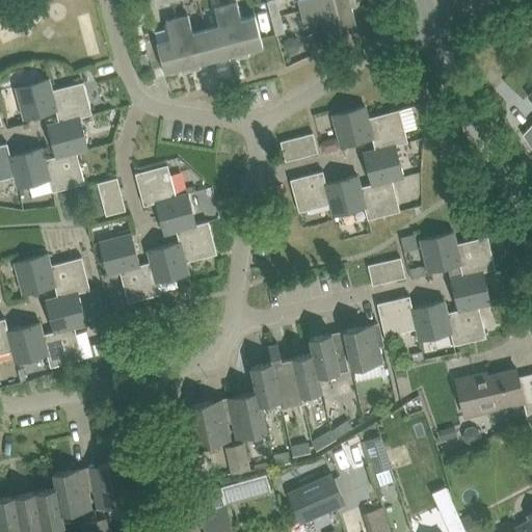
[(276,0),(267,0),(271,18),(281,16),(276,0)]
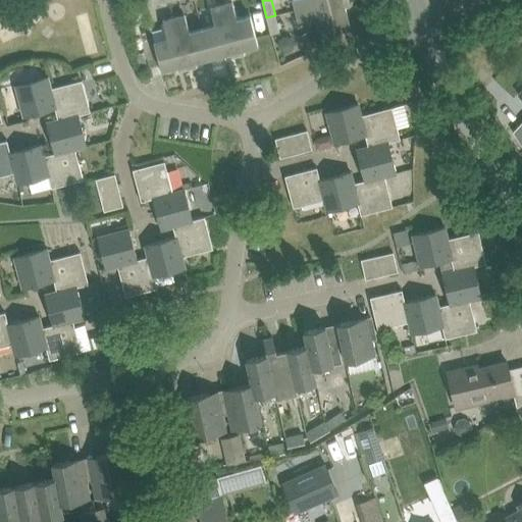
[(293,0),(296,10),(332,0),(293,0)]
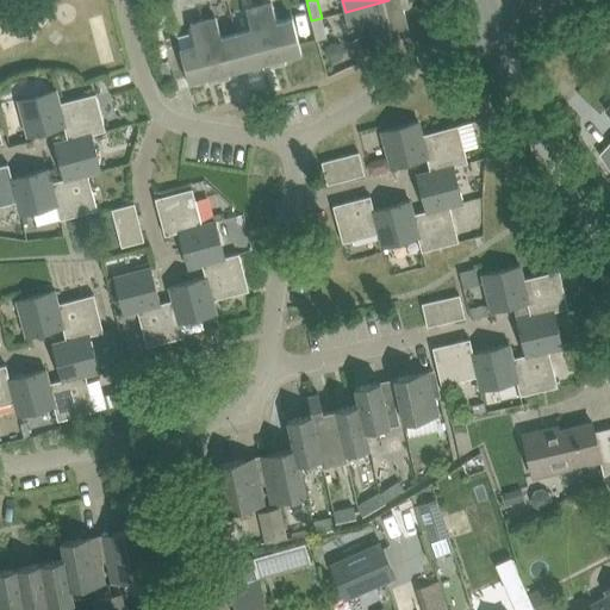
[(388,0),(346,12),(349,25),(368,19),(373,35),(408,25),(403,8),(409,7),(406,0),(388,0)]
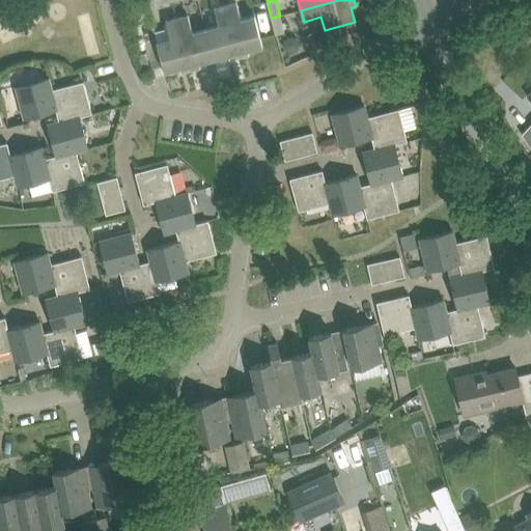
[(236,2),(225,5),(239,53),(240,58),(249,56),(248,50),(262,47),(255,16),(241,20),(236,2)]
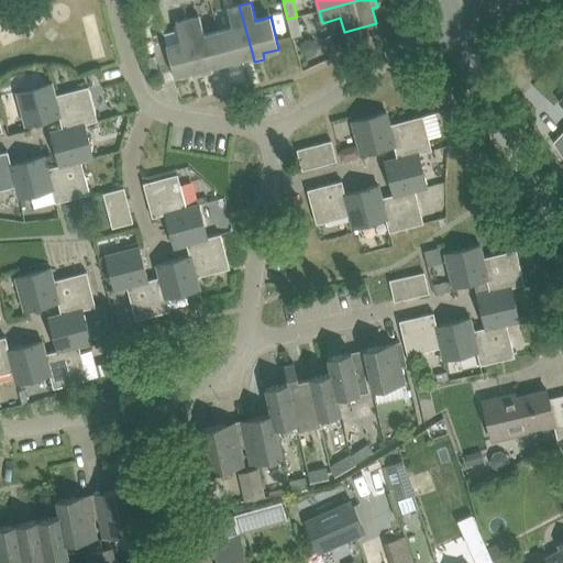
[(232,28),(218,31),(227,63),(242,58),(243,65),(254,62),(253,56),(239,6),(227,9),(232,28)]
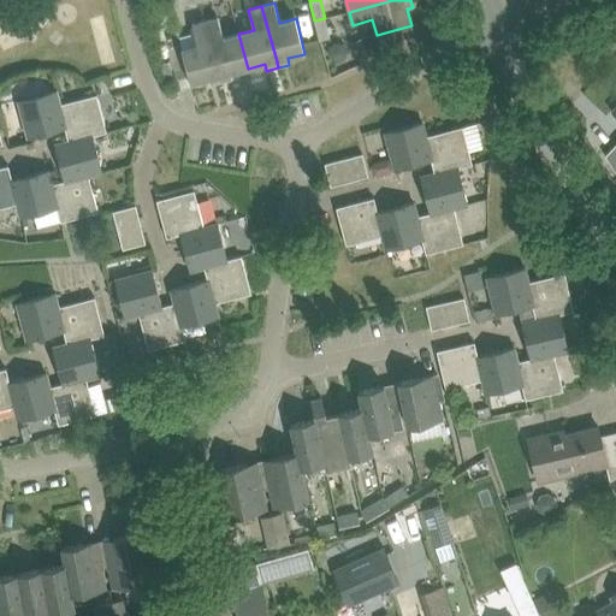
[(218,17),(205,21),(219,76),(221,82),(234,80),(231,73),(248,69),(238,34),(224,37),(218,17)]
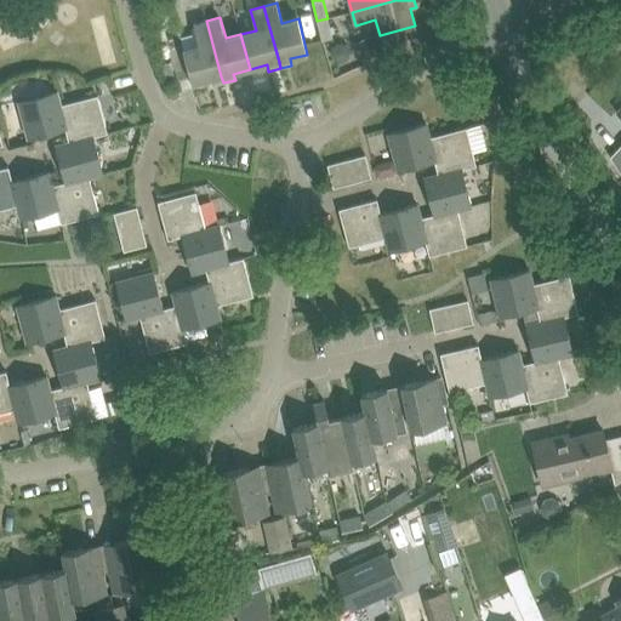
[(328,18),(317,21),(322,39),(332,35),(328,18)]
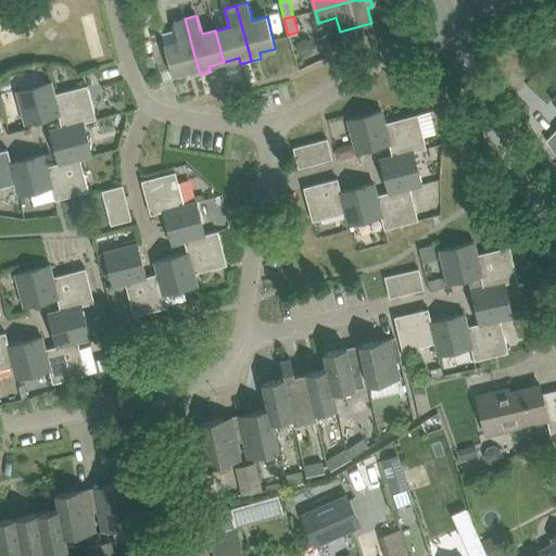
[(174,22),(178,40),(164,45),(173,76),(188,72),(189,77),(200,74),(198,68),(185,19),(174,22)]
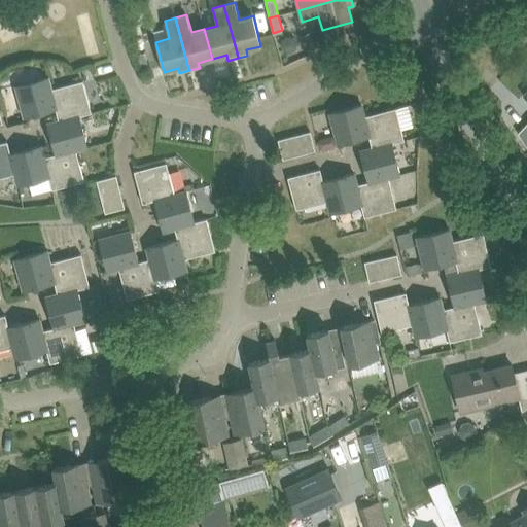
[(57,109),(51,89),(48,77),(16,85),(25,117),(56,110),(57,109)]
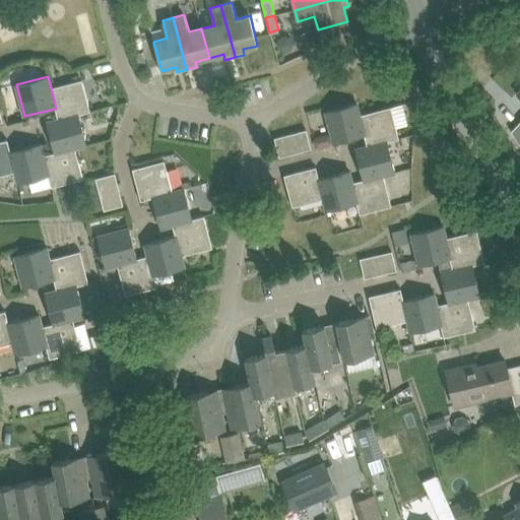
[(81,79),(51,87),(56,108),(55,109),(57,120),(78,114),(78,115),(90,112),(81,79)]
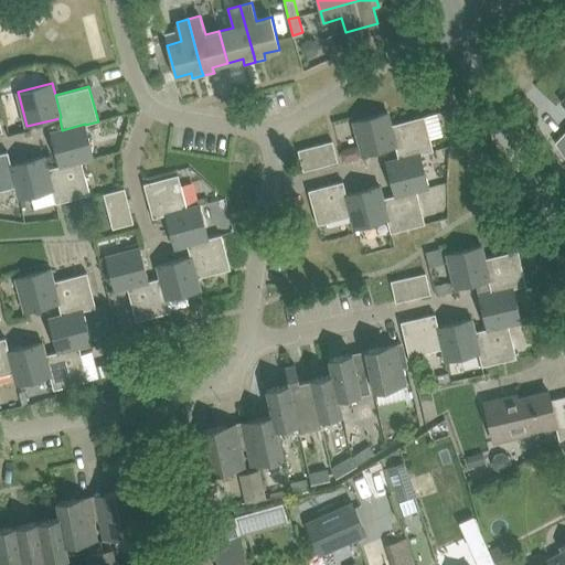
[(397,148),(391,125),(387,112),(353,121),(362,157),(395,148),(397,148)]
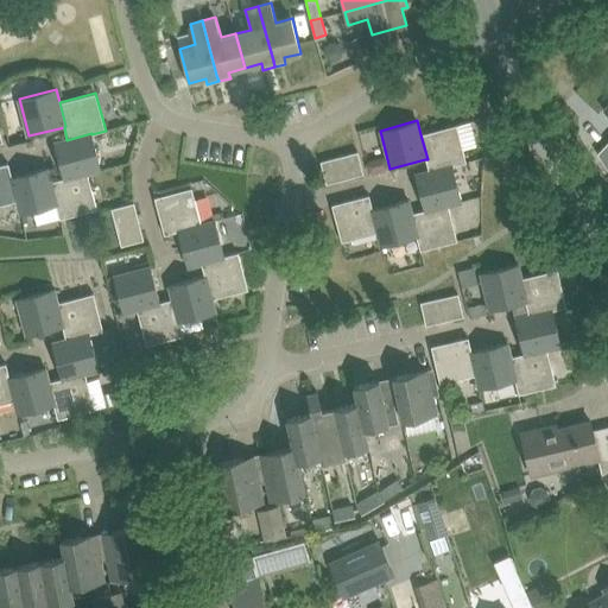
[(456,125),(420,134),(428,159),(425,159),(429,171),(453,165),(466,162),(456,125)]
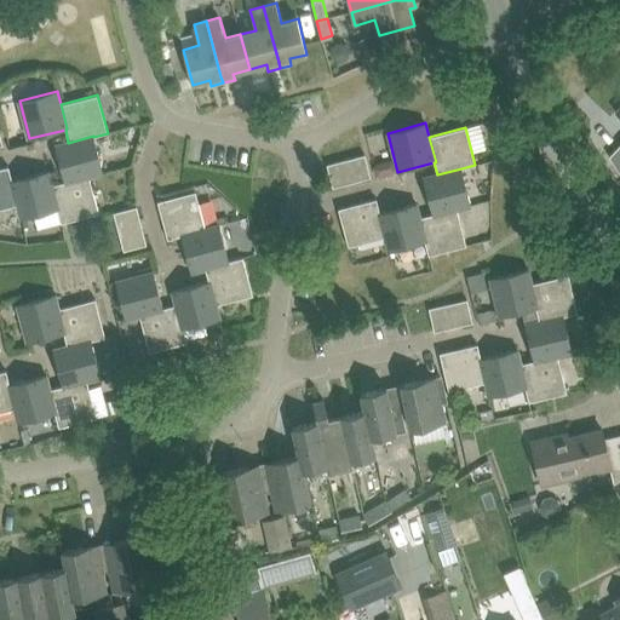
[(56,145),(65,183),(89,177),(103,173),(93,137),(93,136),(68,143),(56,145)]
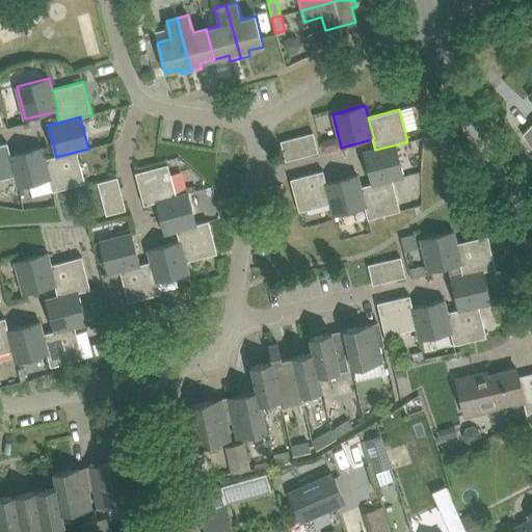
[(314,133),(281,141),(286,161),(318,153),(314,133)]
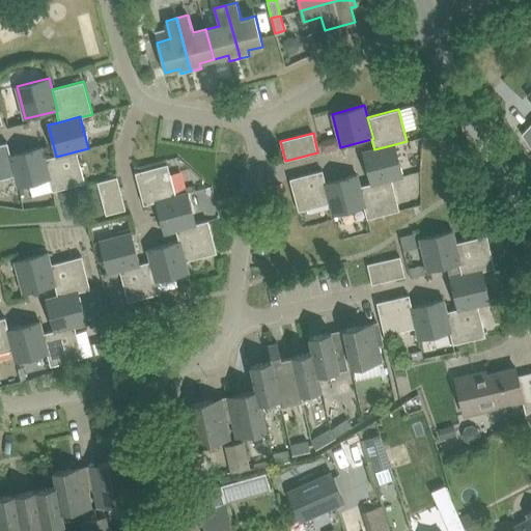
[(323,139),(320,144),(323,152),(340,147),(338,139),(334,136),(323,139)]
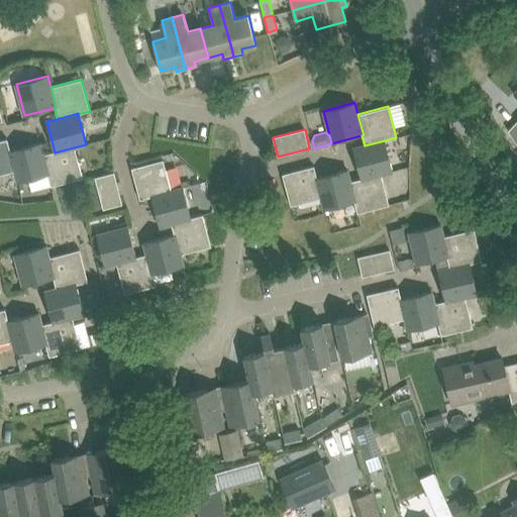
[(7,139),(0,140),(0,174),(15,171),(10,151),(7,139)]
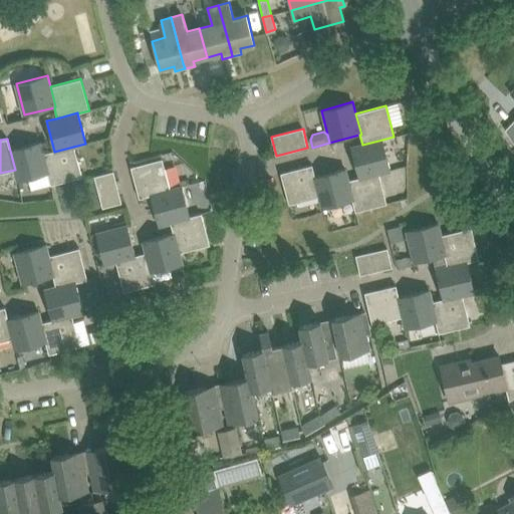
[(350,149),(358,178),(358,179),(378,173),(391,170),(382,140),(362,145),(350,149)]
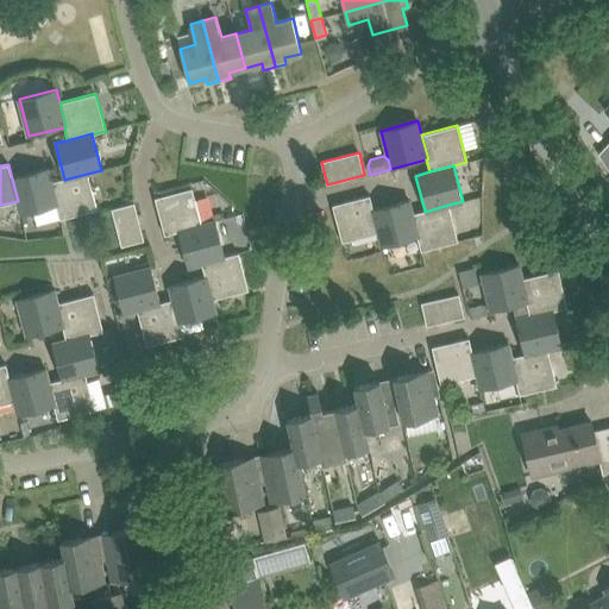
[(48,169),(12,179),(18,201),(20,215),(57,206),(51,182),(48,169)]
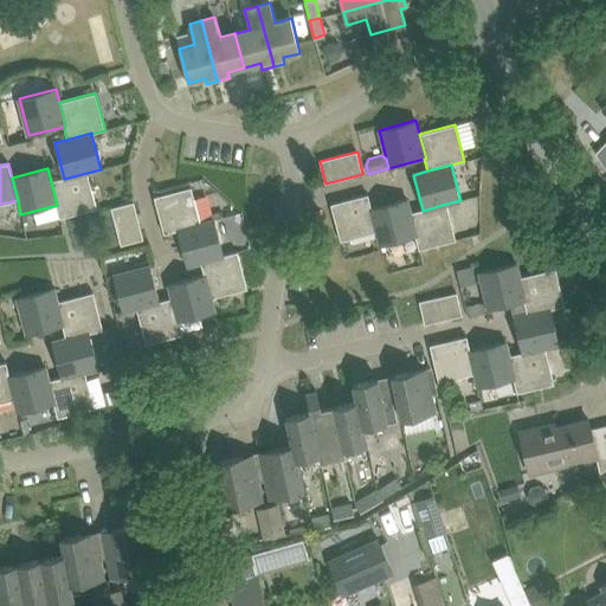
[(64,179),(51,181),(57,205),(60,218),(97,208),(86,173),(64,179)]
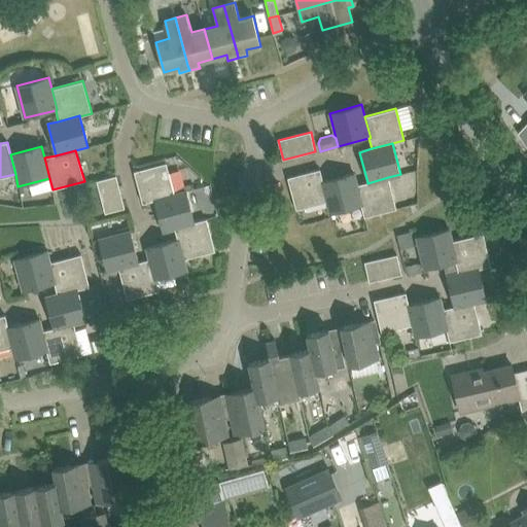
[(143,204),(154,200),(175,195),(174,194),(166,163),(134,171),(143,204)]
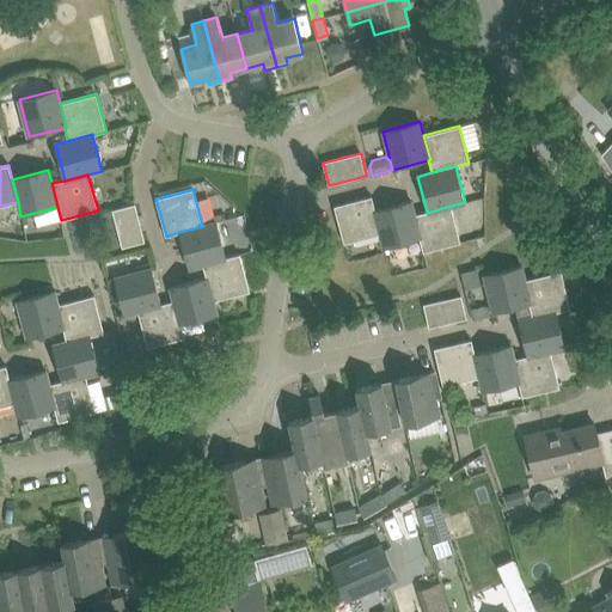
[(372,196),(335,206),(344,243),(380,233),(374,210),(375,210),(372,196)]
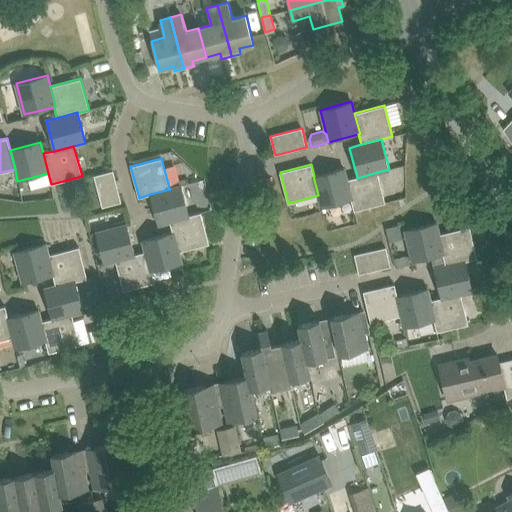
[(343,168),(314,176),(313,176),(318,195),(321,207),(351,199),(346,180),(343,168)]
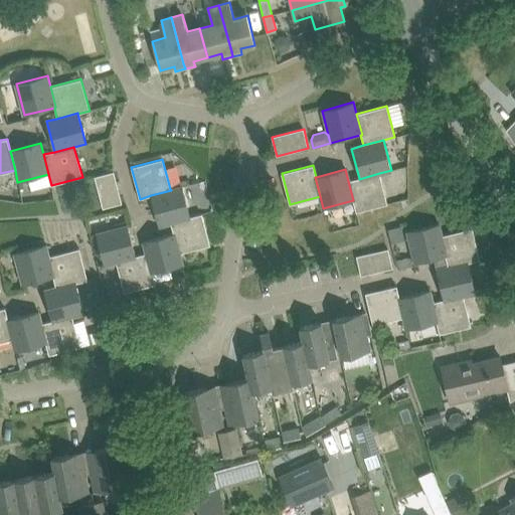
[(114,172),(95,177),(103,208),(122,203),(114,172)]
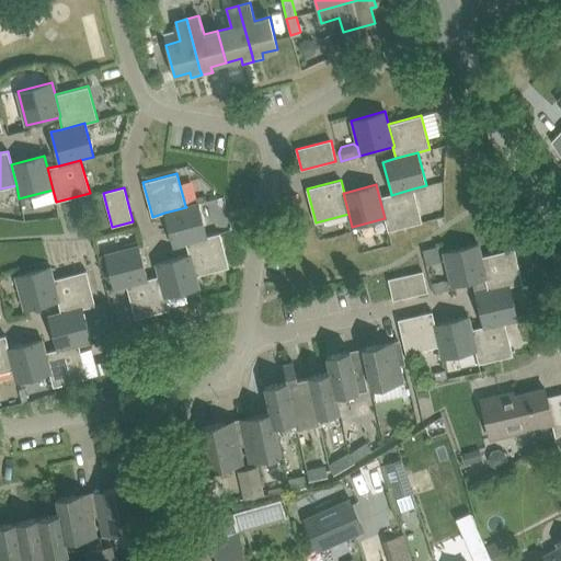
[(379,197),(385,218),(388,231),(422,222),(413,189),(391,195),(391,194),(379,197)]
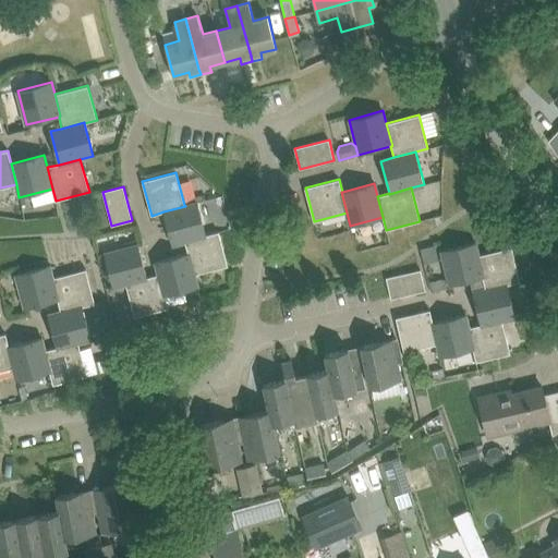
[(185,206),(164,211),(172,245),(185,242),(206,235),(206,234),(197,202),(184,205),(185,206)]
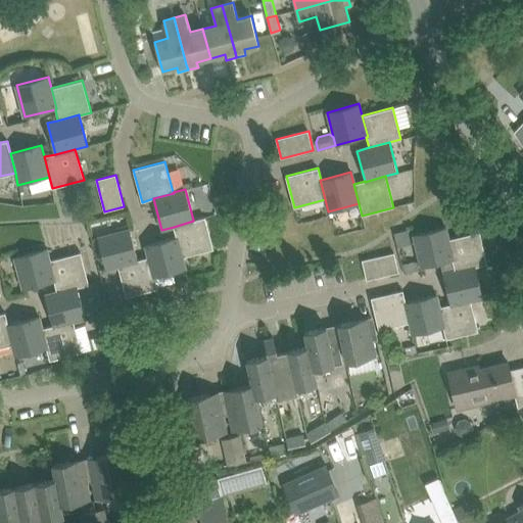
[(193,221),(174,227),(177,237),(178,237),(183,256),(214,249),(205,217),(193,220),(193,221)]
